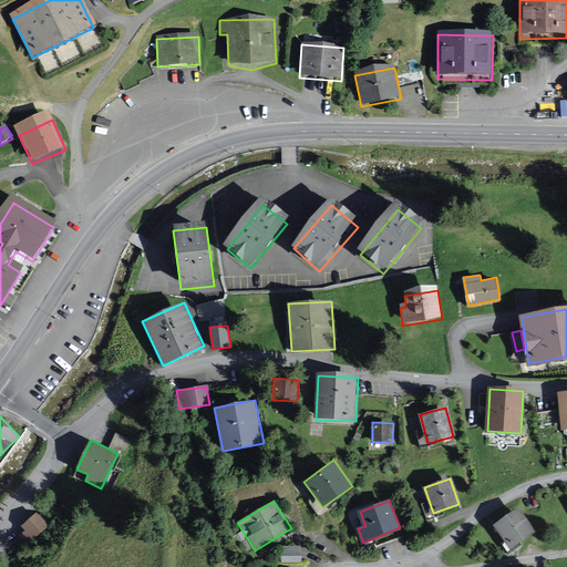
[(519,507),(494,524),(511,548),(536,532),(519,507)]
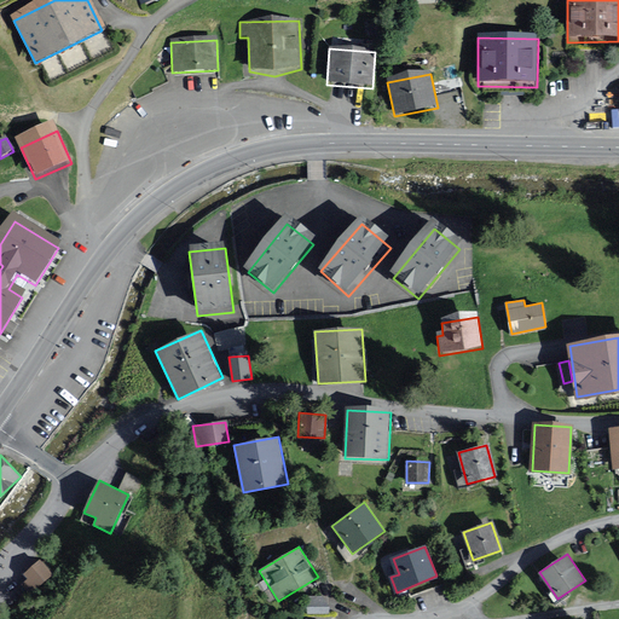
[(32,578),(24,585),(34,595),(56,573),(45,562),(42,565),(40,562),(28,574),(32,578)]
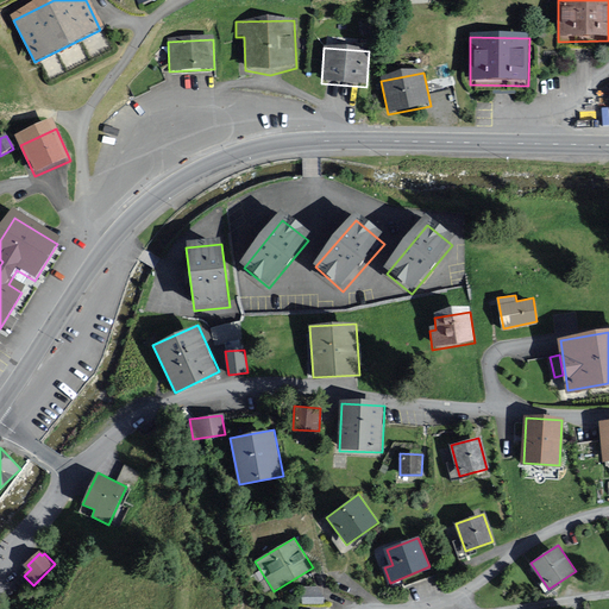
[(324,588),(303,588),(303,603),(324,603),(324,588)]
